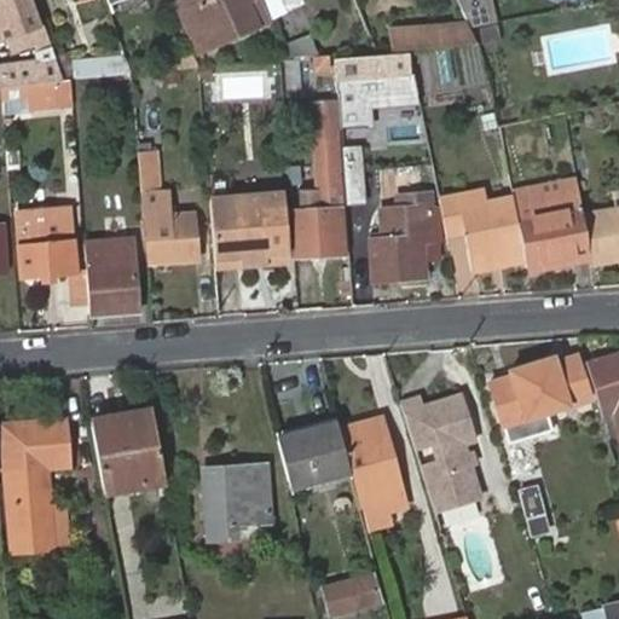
[(0,0),(0,17),(3,16),(6,29),(25,23),(27,29),(41,24),(33,0),(0,0)]
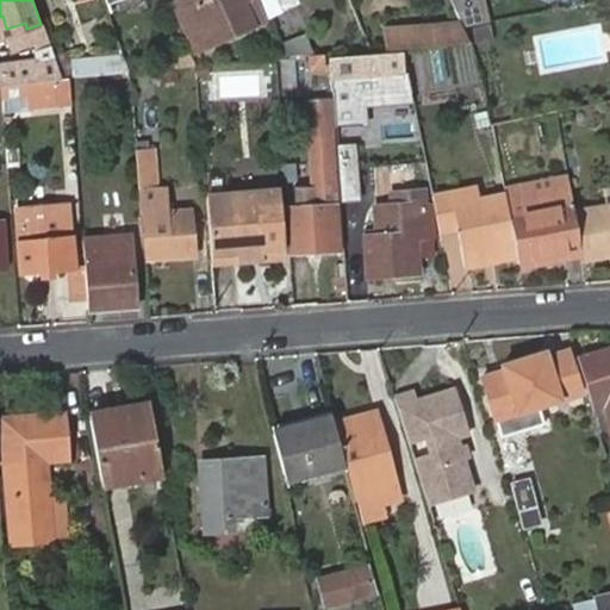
[(186,0),(179,4),(200,50),(237,32),(257,24),(248,2),(250,0),(186,0)]
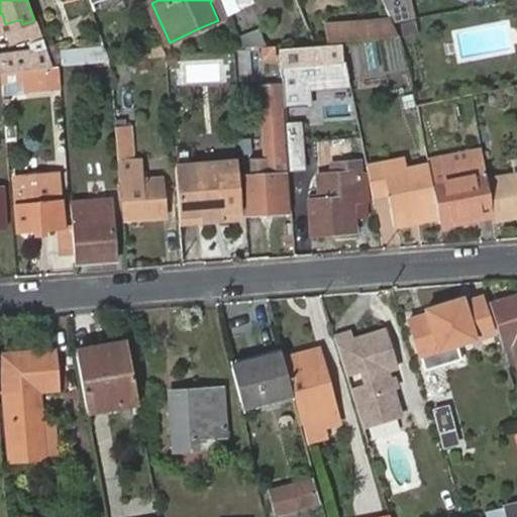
[(226,0),(229,11),(252,6),(250,0),(226,0)]
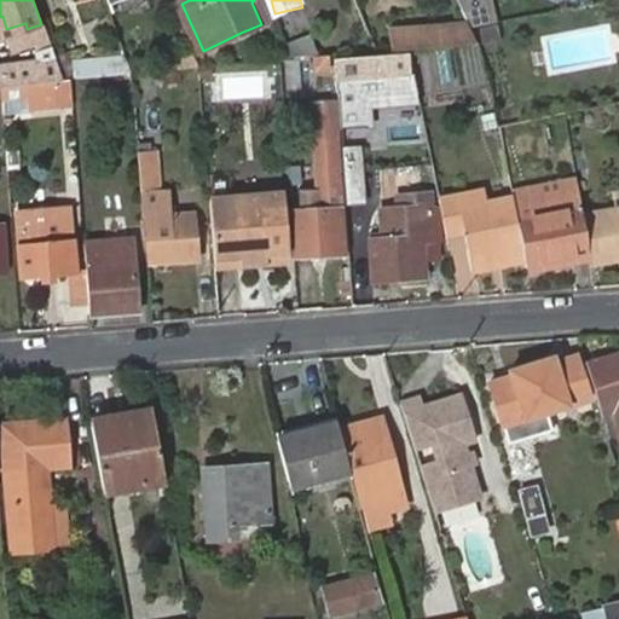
[(490,0),(461,0),(472,21),(473,23),(493,19),(490,0)]
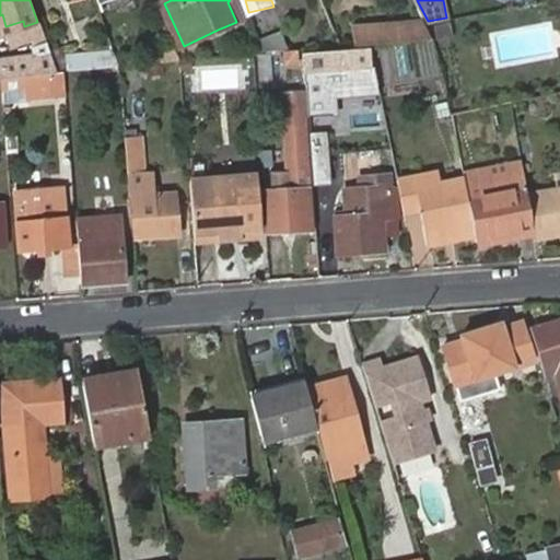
[(559,0),(544,0),(547,15),(559,13),(559,0)]
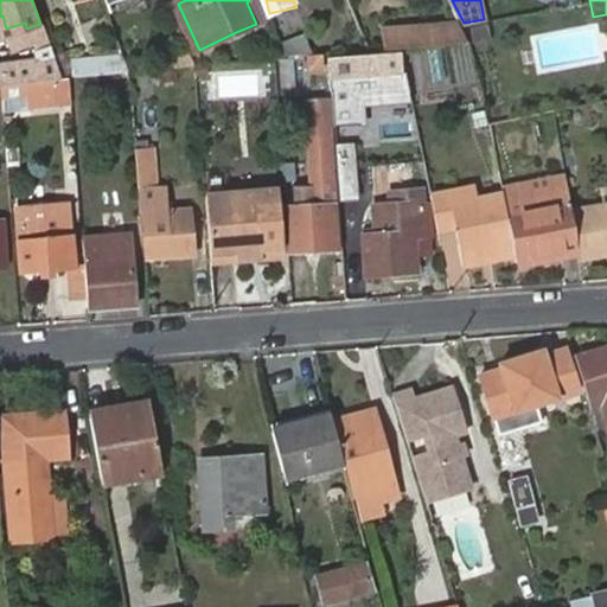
[(384,29),(387,49),(400,46),(468,40),(464,23),(462,20),(384,29)]
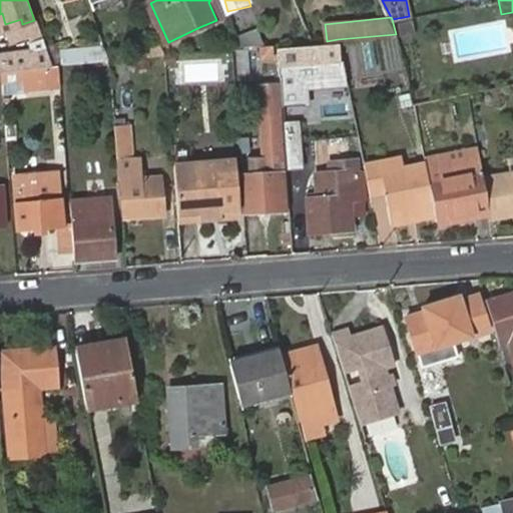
[(61,50),(64,67),(108,59),(105,43),(61,50)]
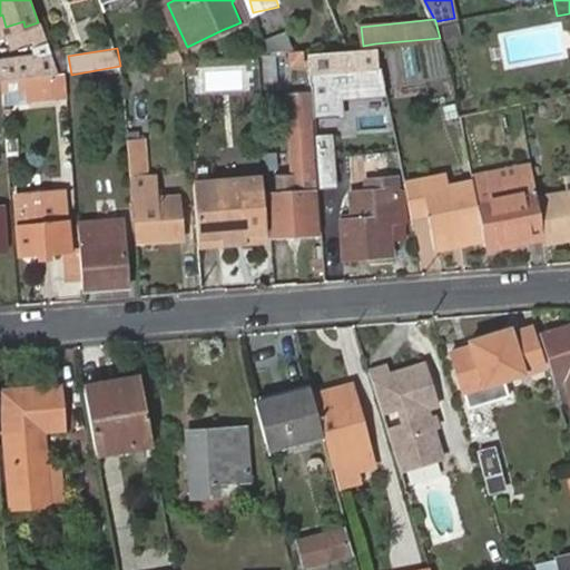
[(360,50),(310,53),(311,74),(362,70),(360,50)]
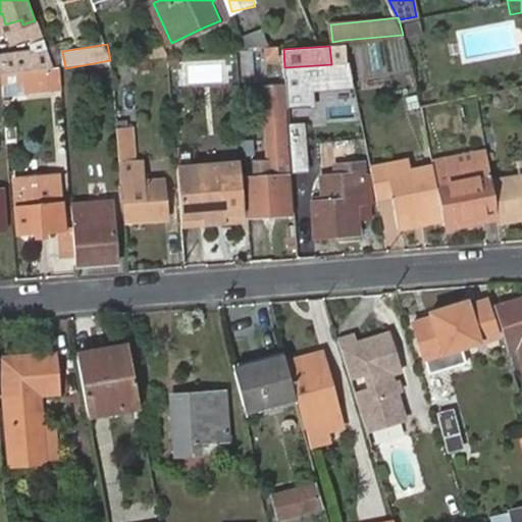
[(0,66),(1,70),(4,70),(30,67),(28,50),(0,53),(0,66)]
